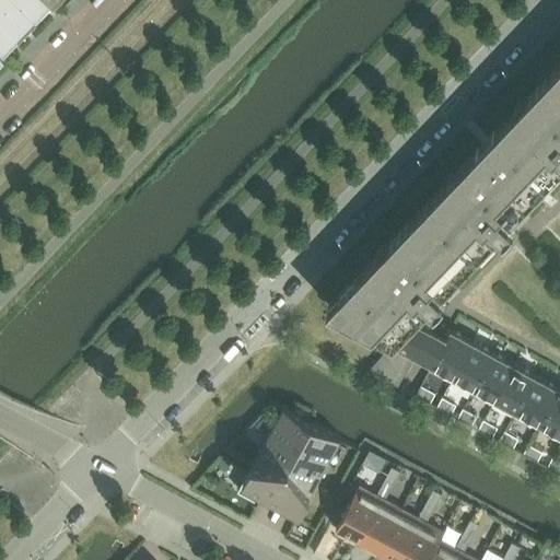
[(32,16),(13,0),(0,0),(0,19),(15,34),(32,16)]
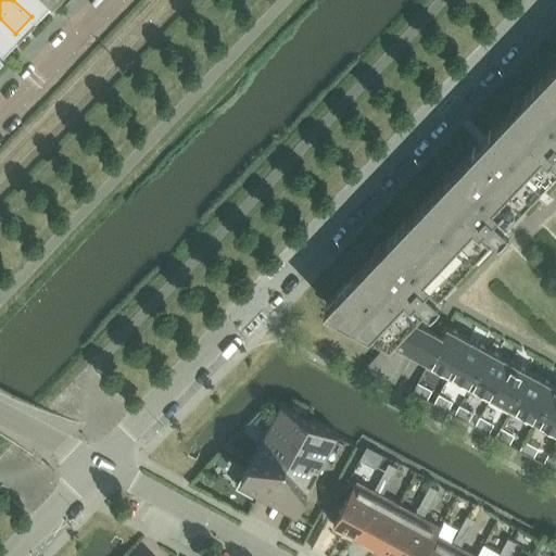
[(47,0),(13,0),(32,16),(47,0)]
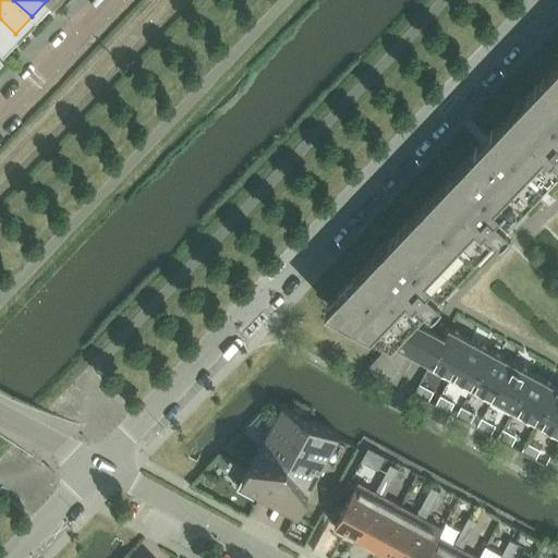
[(0,49),(15,34),(0,19),(0,49)]
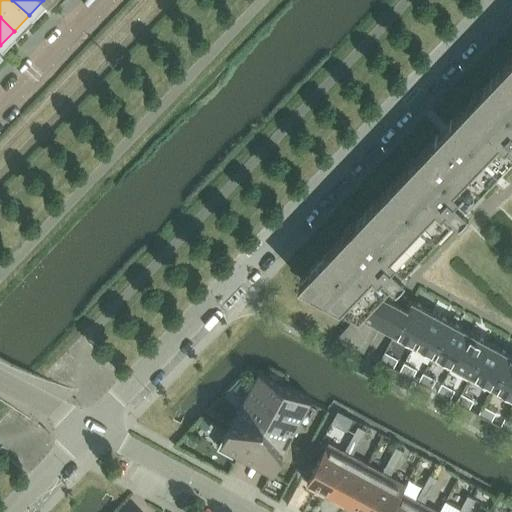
[(500,167),(511,154),(511,56),(451,121),(500,167)]
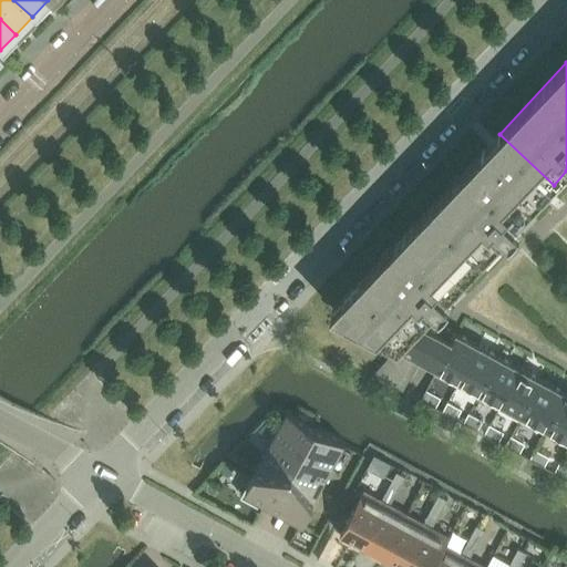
[(493,141),(485,150),(538,200),(546,193),(554,185),(500,134),(493,141)]
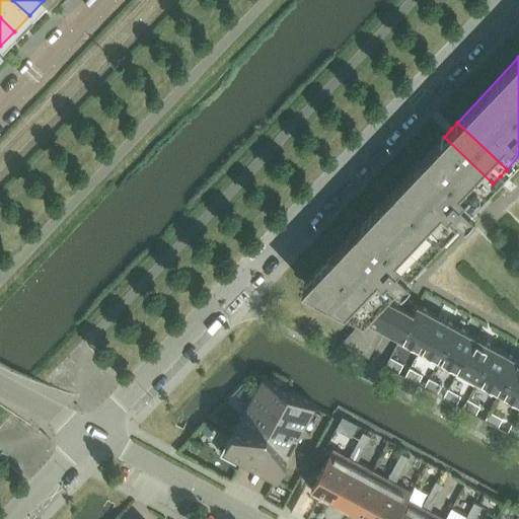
[(493,183),(444,137),(304,283),(366,317),(385,327),(386,327),(400,302),(389,292),(399,282),(403,286),(414,276),(409,272),(463,215),(467,219),(477,209),(472,205),(493,183)]
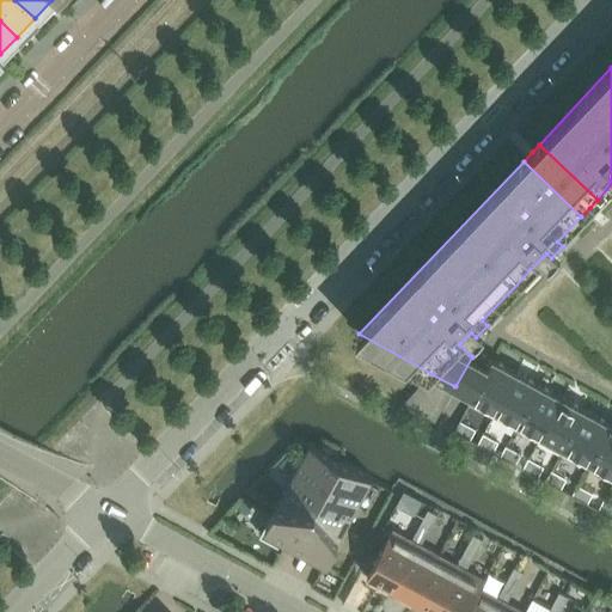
[(469,403),(495,416),(518,373),(494,360),(473,397),(472,396),(469,403)]
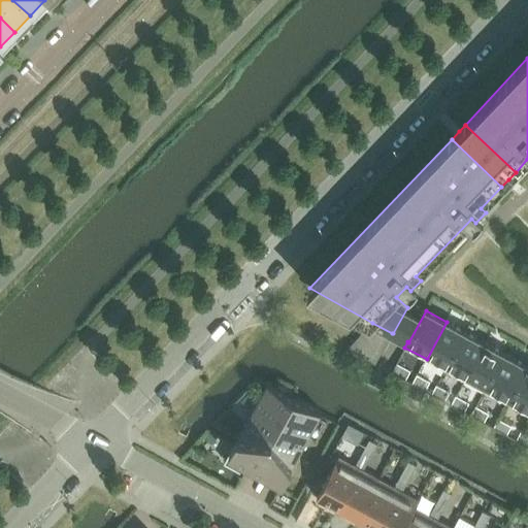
[(427,359),(448,370),(468,333),(447,322),(427,359)]
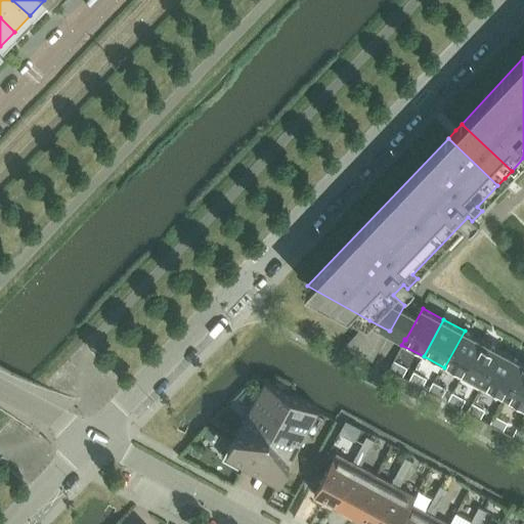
[(369,320),(346,345),(363,355),(370,359),(374,360),(389,331),(369,320)]
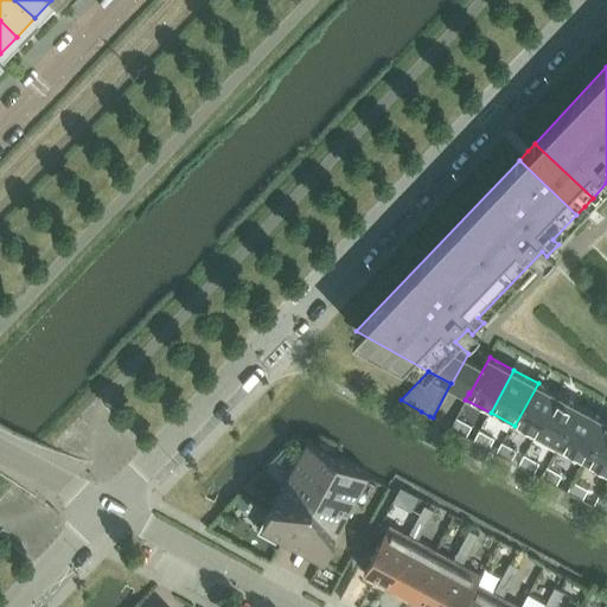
[(515,426),(540,440),(562,397),(538,383),(515,426)]
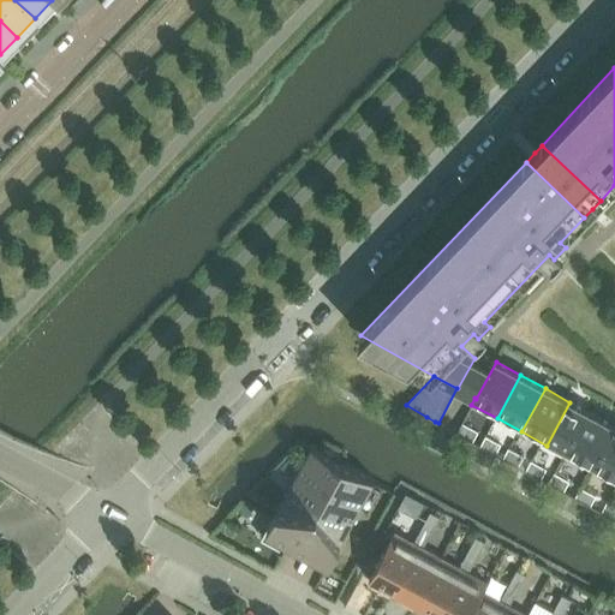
[(568,449),(574,453),(595,416),(569,402),(547,446),(565,455),(568,449)]
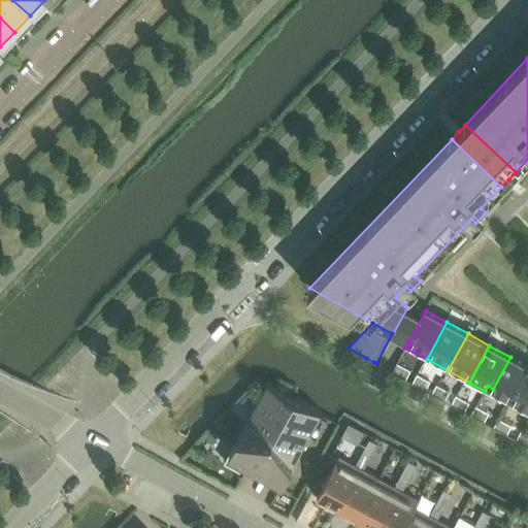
[(527,373),(527,366),(510,357),(493,389),(514,400),(527,373)]
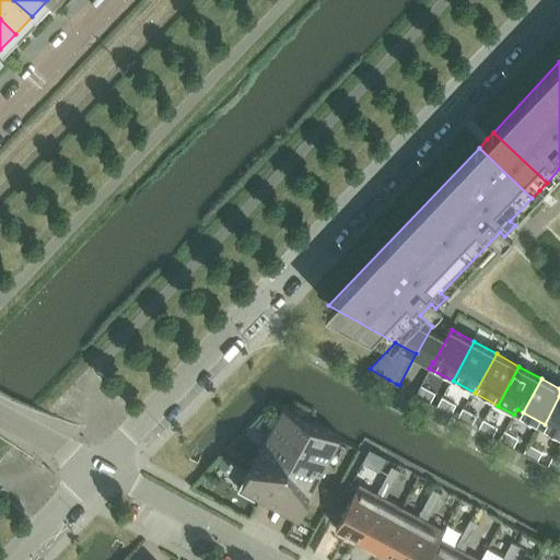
[(431,401),(435,393),(421,385),(417,394),(431,401)]
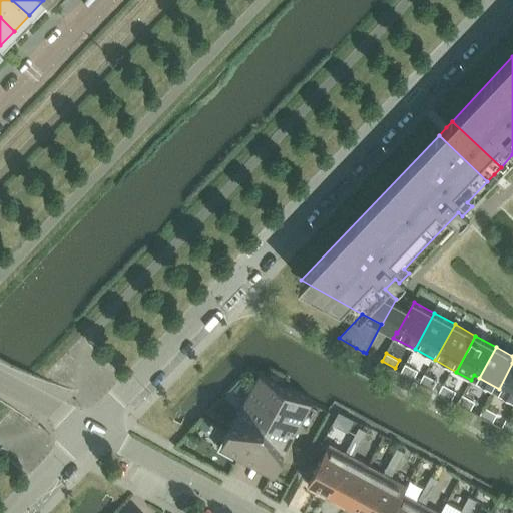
[(512,363),(499,389),(512,396),(512,363)]
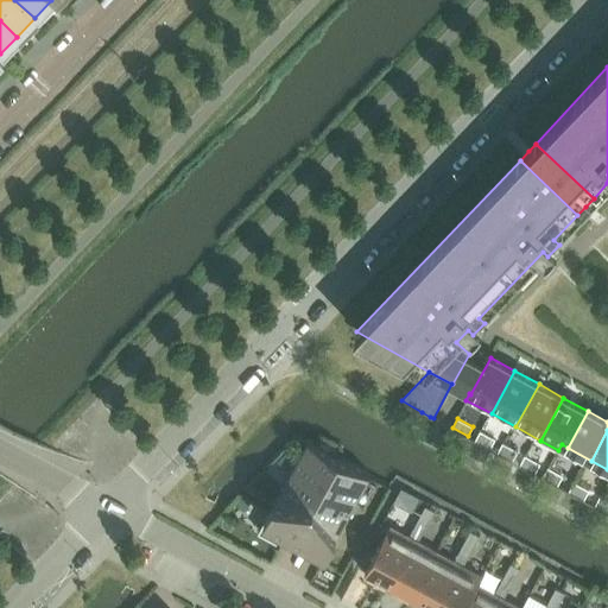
[(475,439),(491,449),(495,439),(480,431),(475,439)]
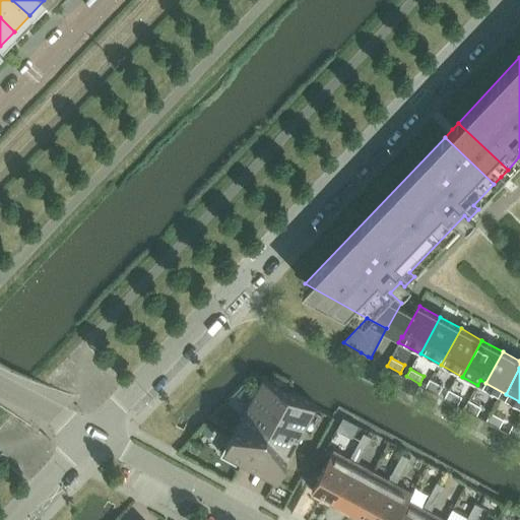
[(263,377),(221,454),(241,465),(246,456),(279,474),(317,406),(263,377)]
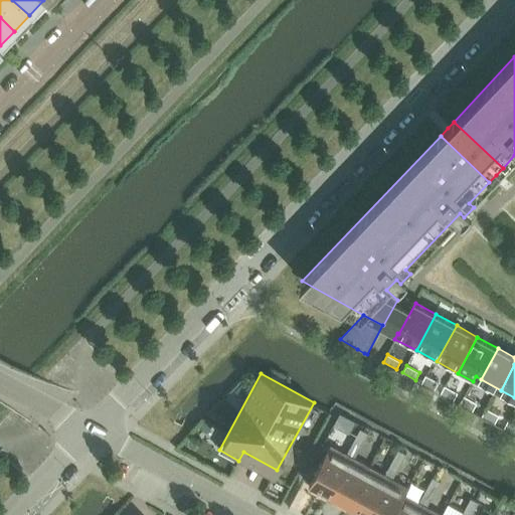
[(421,383),(435,390),(439,382),(425,375),(421,383)]
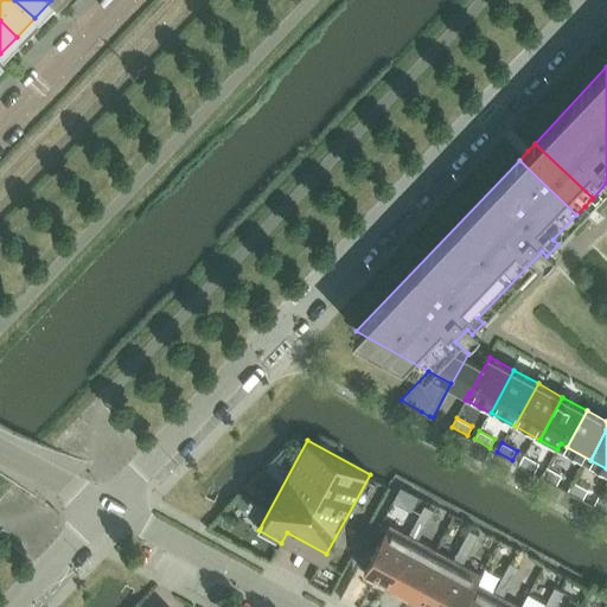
[(519,464),(535,472),(540,462),(524,454),(519,464)]
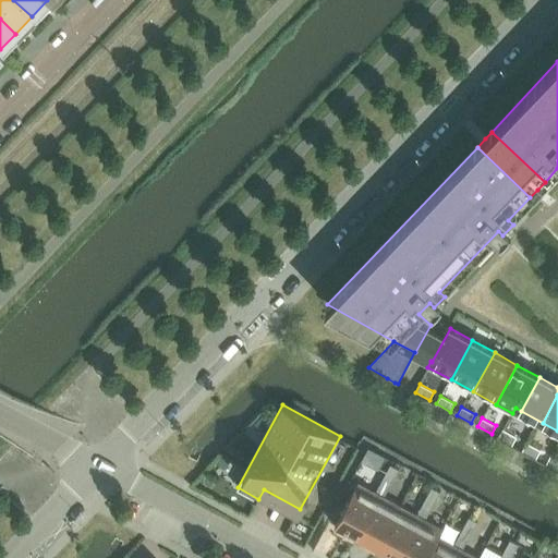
[(498,437),(512,446),(517,437),(502,429),(498,437)]
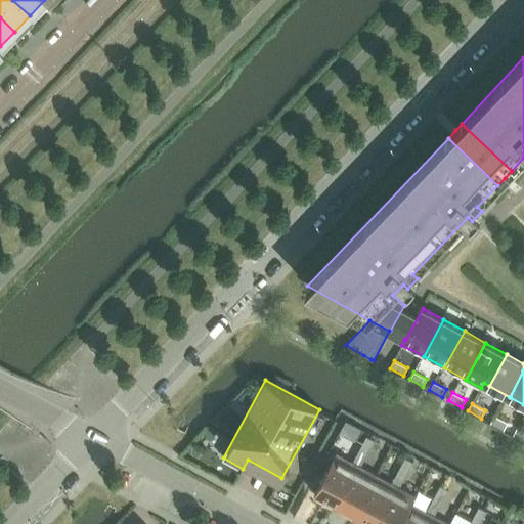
[(490,424),(504,431),(508,423),(494,416),(490,424)]
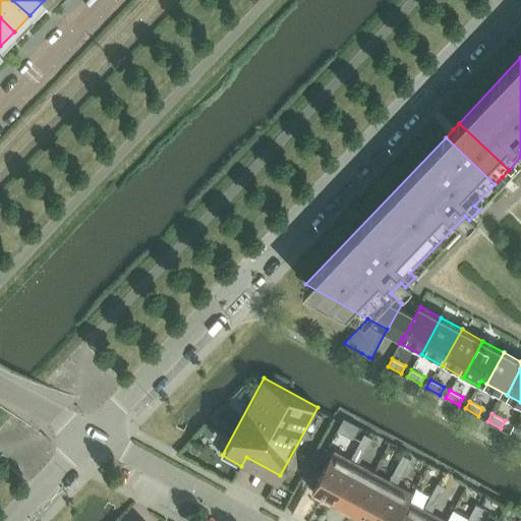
[(520,439),(520,428),(514,425),(510,433),(520,439)]
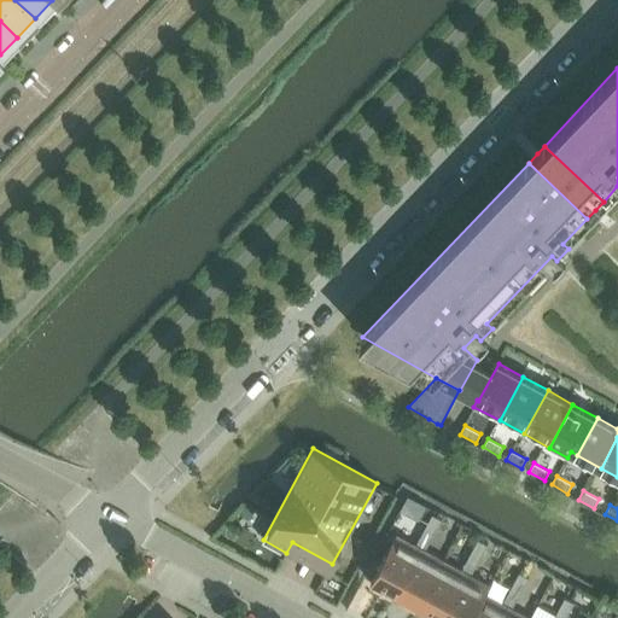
[(246,506),(242,514),(250,519),(255,511),(246,506)]
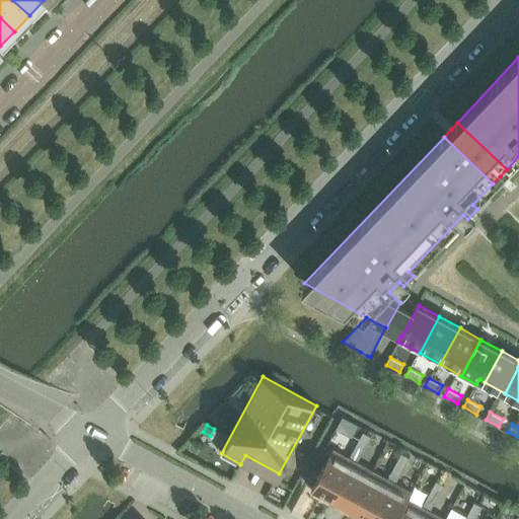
[(216,431),(212,439),(219,442),(223,435),(216,431)]
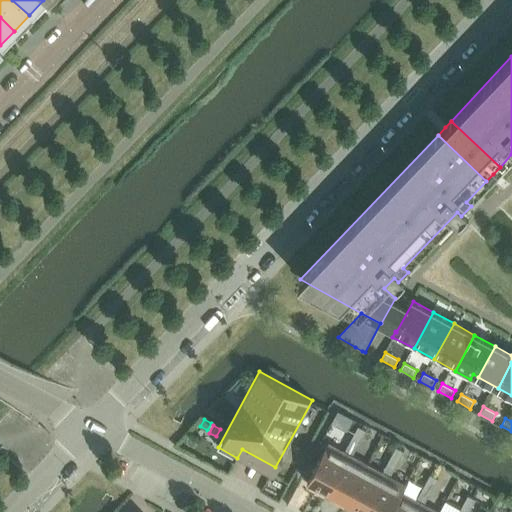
[(328,443),(308,480),(327,491),(362,428),(358,426),(344,452),(328,443)]
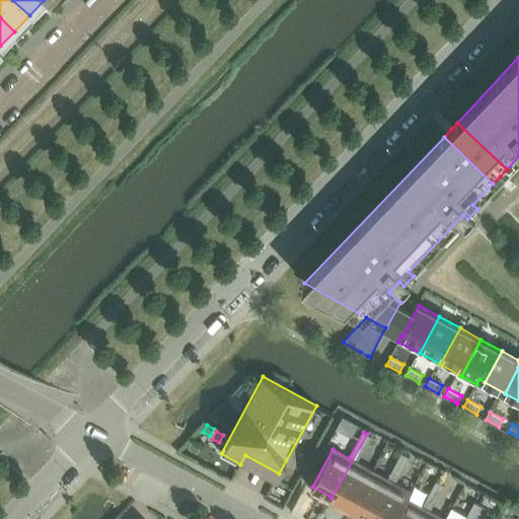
[(357,462),(371,436),(367,434),(331,498),(351,508),(372,470),(357,462)]
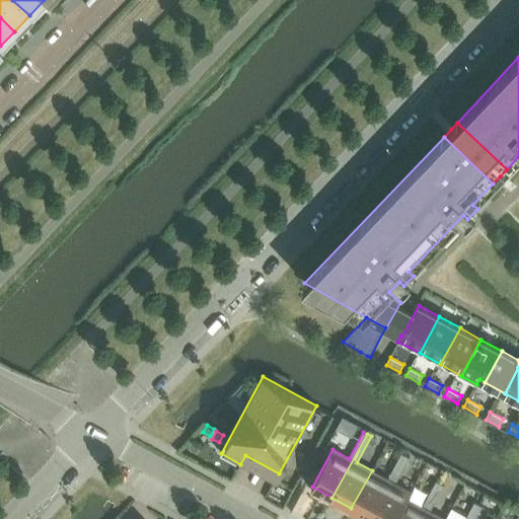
[(401,452),(387,479),(372,470),(351,508),(370,518),(405,454),(401,452)]
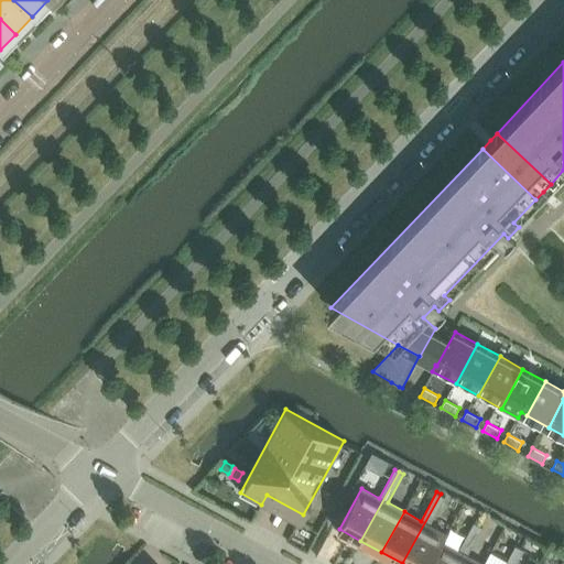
[(430,525),(445,497),(441,494),(402,563),(403,563),(429,563),(446,534),(430,525)]
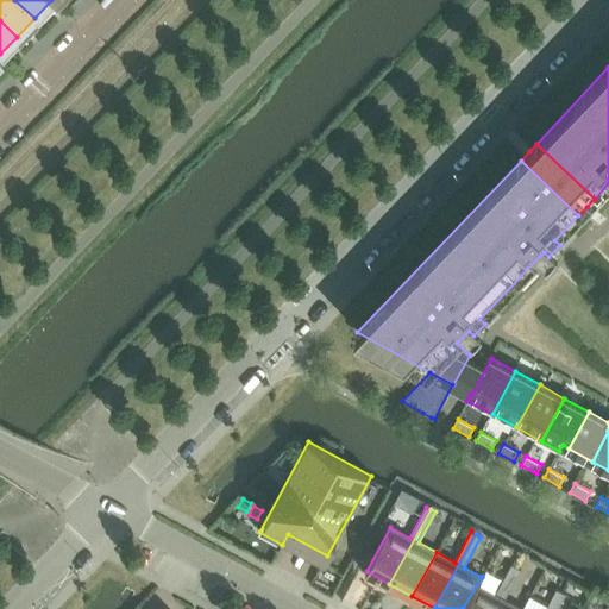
[(478,586),(483,578),(482,577),(463,608),(493,608),(516,566),(512,564),(495,595),(478,586)]
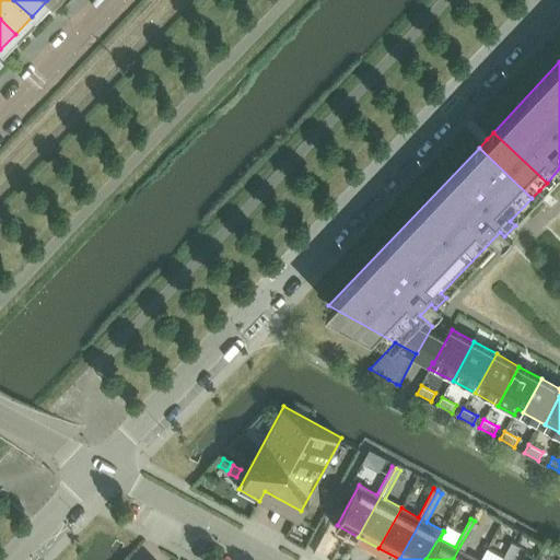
[(478,559),(464,552),(479,523),(475,521),(453,559),(478,559)]
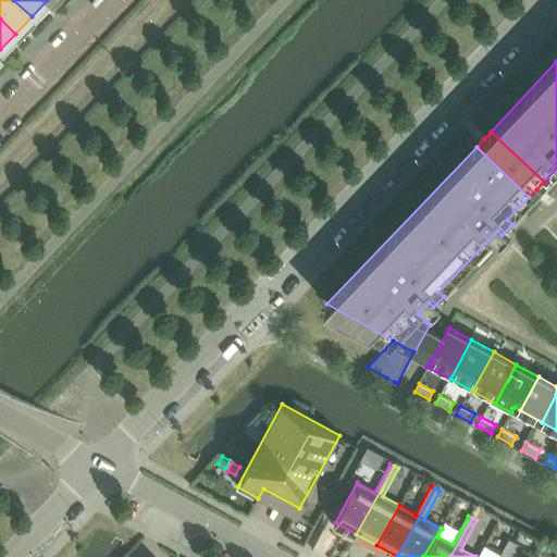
[(509,539),(498,556),(505,556),(514,541),(509,539)]
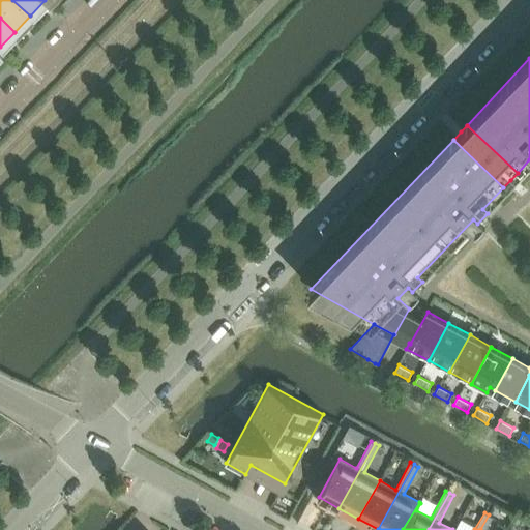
[(484,529),(493,517),(489,514),(480,529),(484,529)]
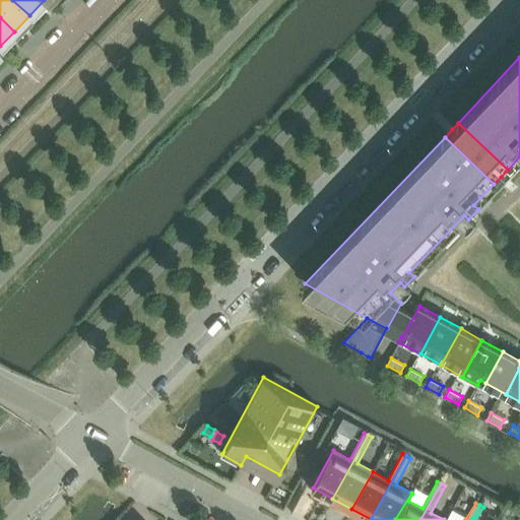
All buildings are outlined.
